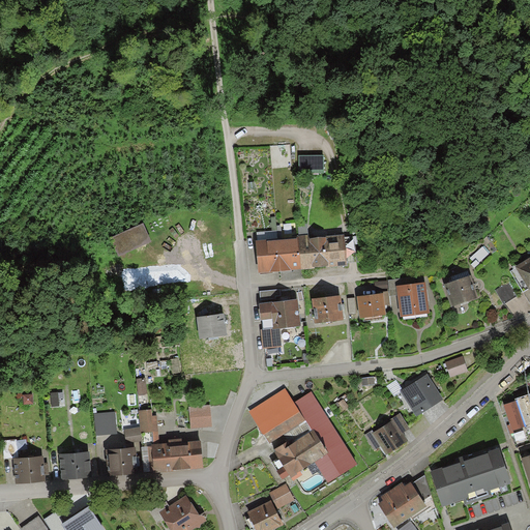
[(292,168),(290,146),(272,147),(273,170),(292,168)]
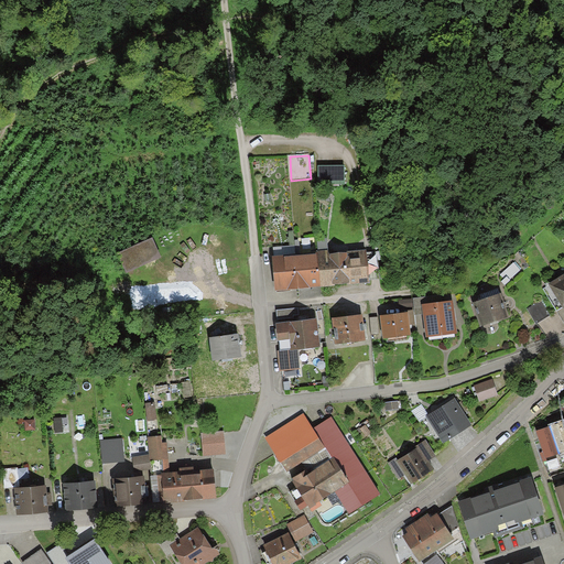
[(345,185),(345,167),(321,167),(321,185),(345,185)]
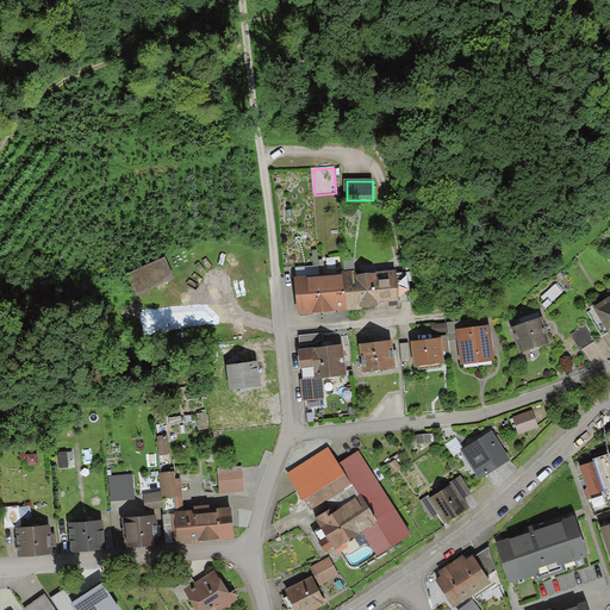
[(135,291),(174,278),(169,261),(130,274),(135,291)]
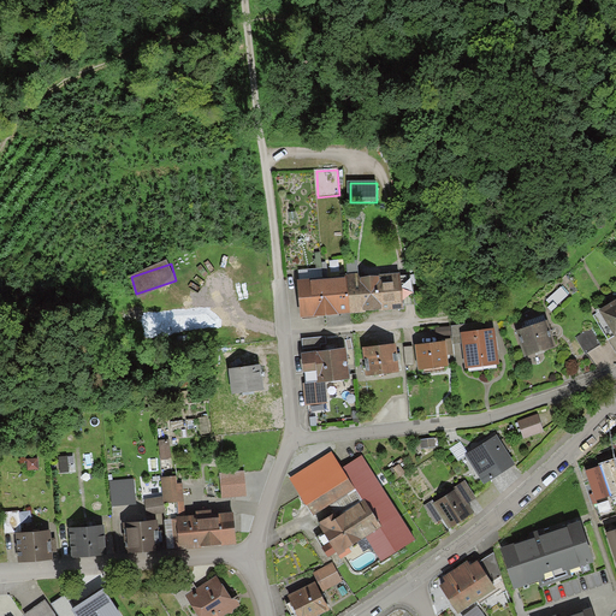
[(348,272),(348,279),(351,312),(404,307),(401,276),(361,279),(361,276),(354,277),(354,272),(348,272)]
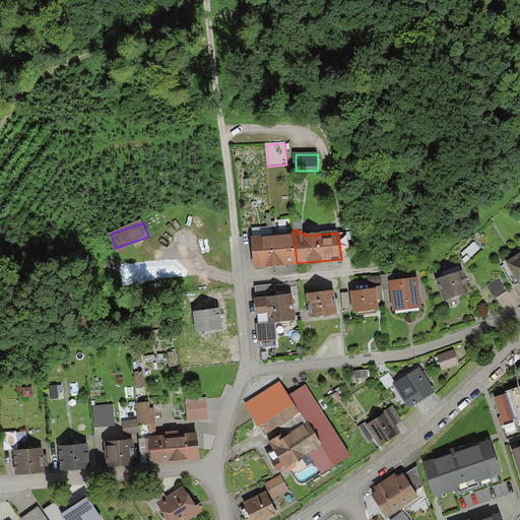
[(294,236),(275,238),(277,261),(283,260),(284,264),(297,263),(294,236)]
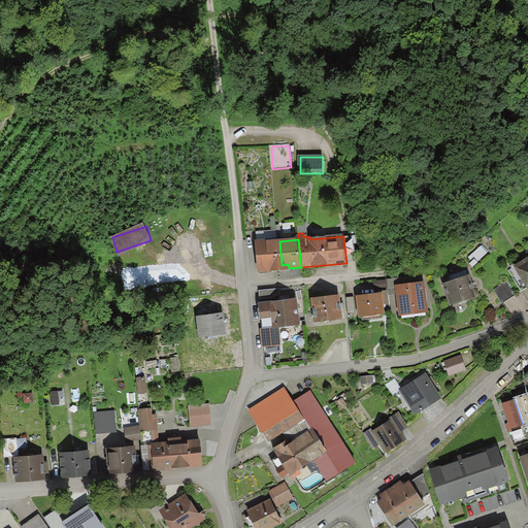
[(275,265),(282,265),(279,241),(258,243),(260,267),(269,266),(269,269),(276,268),(275,265)]
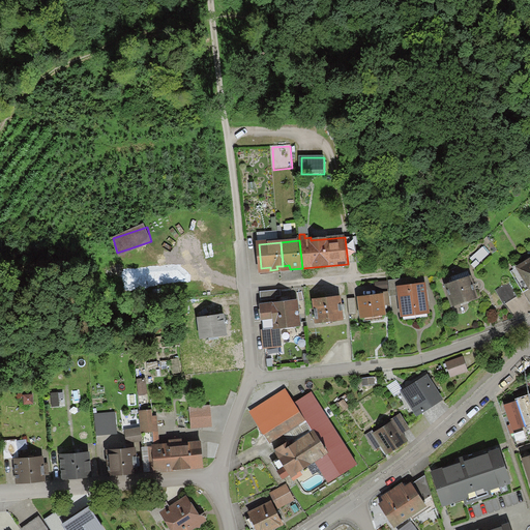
[(489,255),(481,246),(469,258),(471,261),(469,263),(474,268),(489,255)]
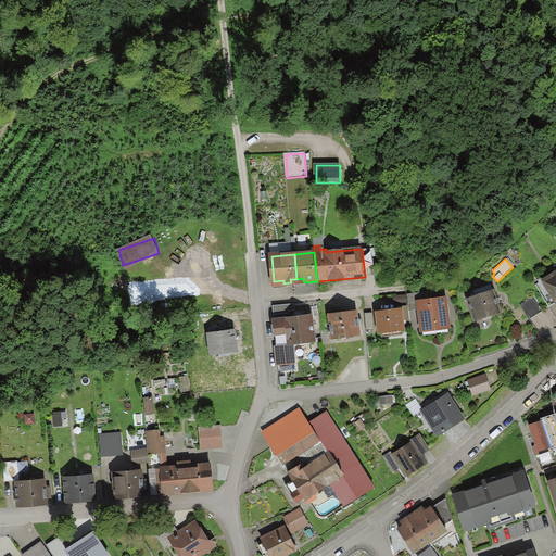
[(555,273),(544,280),(555,300),(555,273)]
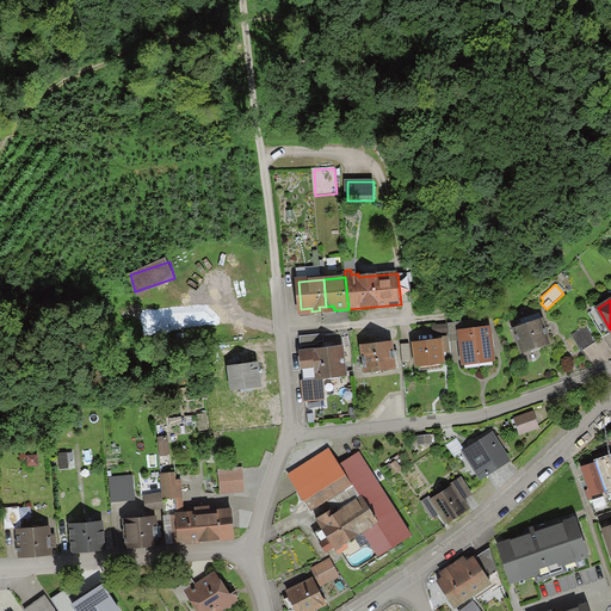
[(610,332),(610,329),(598,308),(590,314),(604,337),(610,332)]
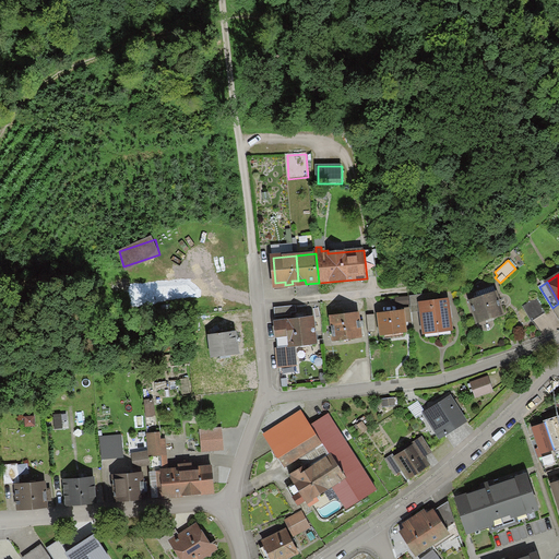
[(412,311),(421,310),(421,304),(438,301),(437,293),(411,296),(412,311)]
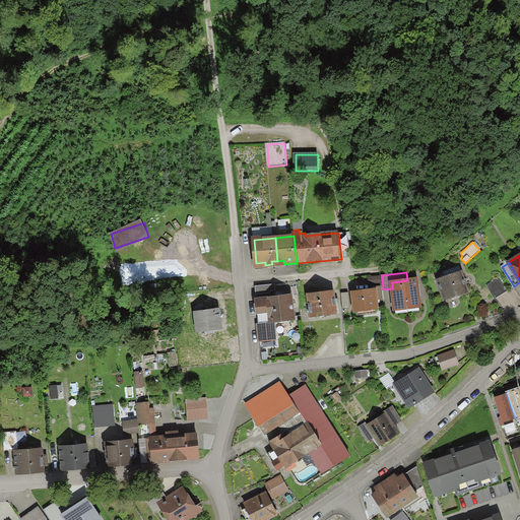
[(461,272),(437,279),(443,302),(467,295),(461,272)]
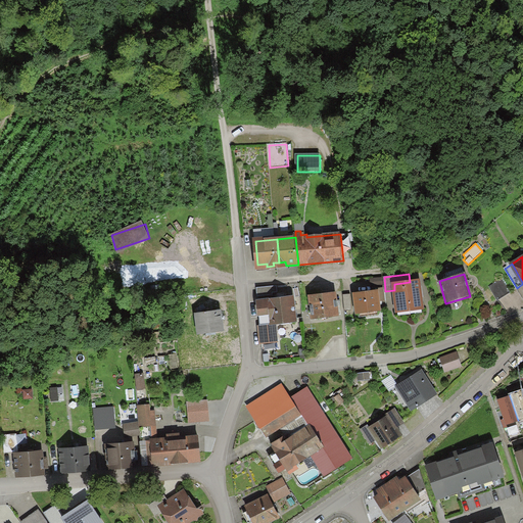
[(503,279),(489,287),(497,299),(511,292),(503,279)]
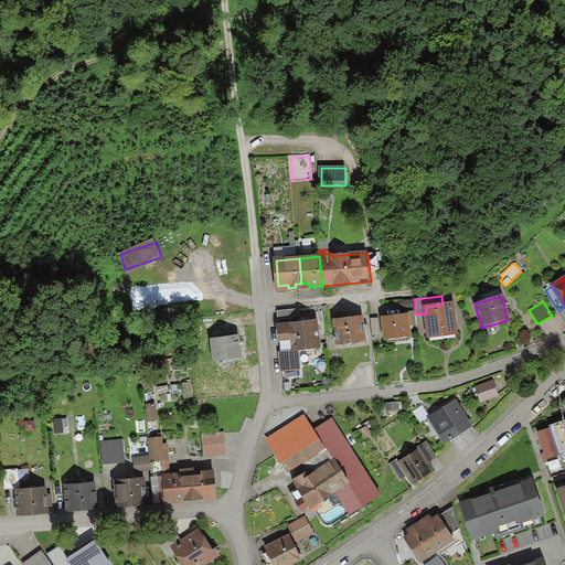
[(454,326),(451,304),(443,305),(426,307),(426,313),(428,334),(444,333),(443,327),(454,326)]
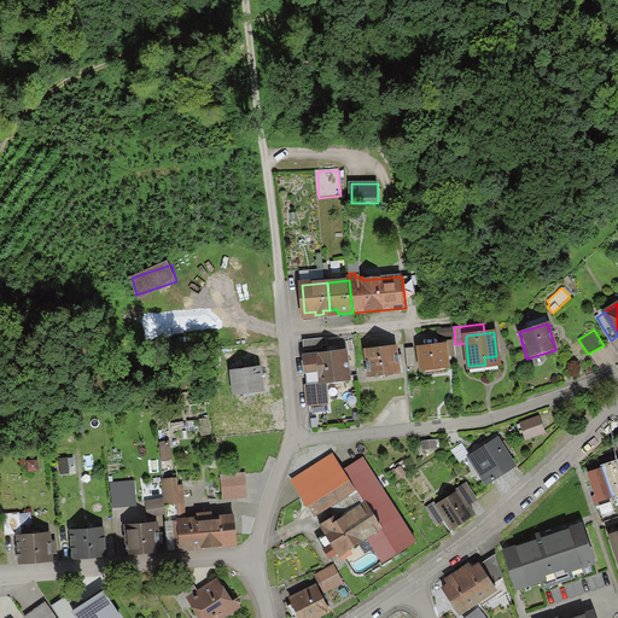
[(330,345),(328,338),(304,340),(305,351),(321,350),(321,347),(330,345)]
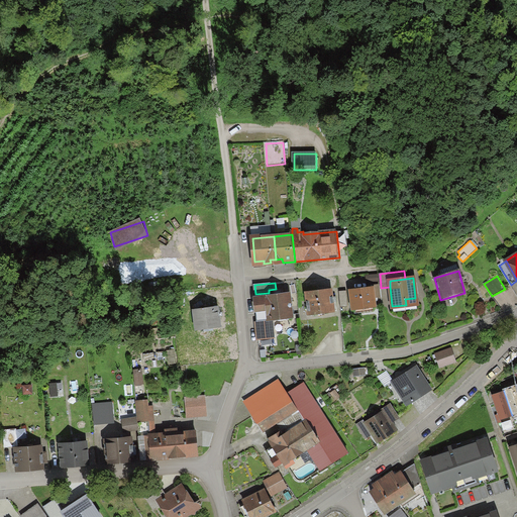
[(351,310),(375,307),(374,294),(380,293),(379,284),(372,284),(372,288),(349,290),(351,310)]
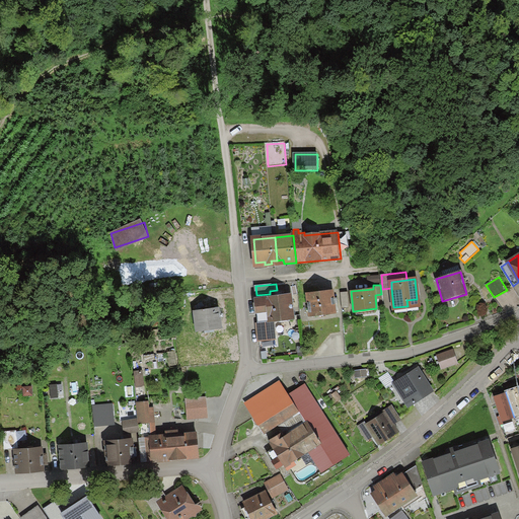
[(337,314),(334,291),(308,294),(311,316),(337,314)]
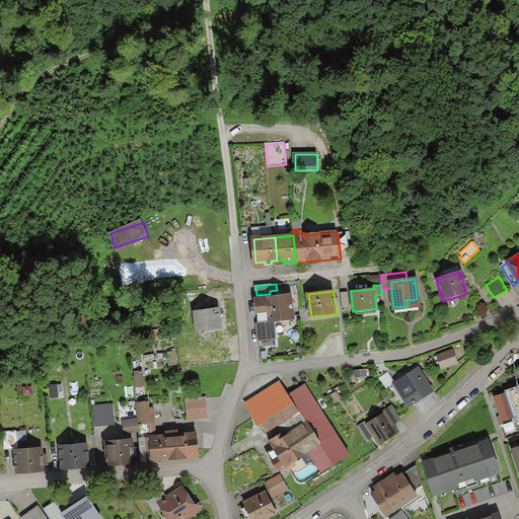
[(348,291),(340,292),(342,309),(350,308),(348,291)]
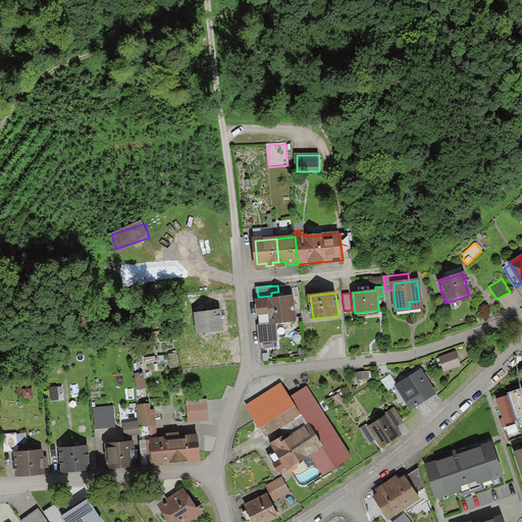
[(267,299),(271,323),(295,320),(292,296),(267,299)]
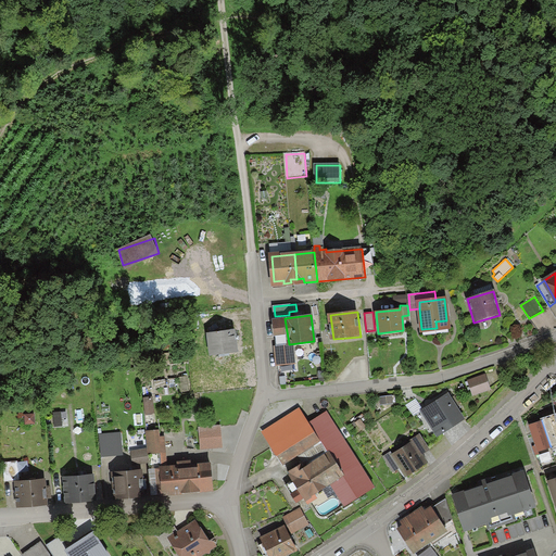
[(241,316),(193,320),(200,391),(248,387),(241,316)]
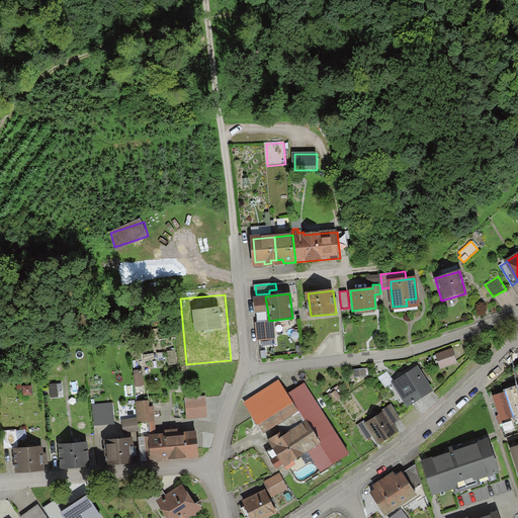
[(269,321),(265,296),(254,298),(257,323),(269,321)]
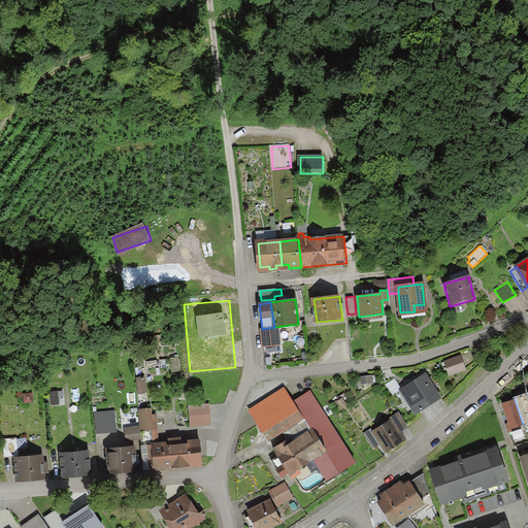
[(449,369),(464,364),(460,352),(444,358),(449,369)]
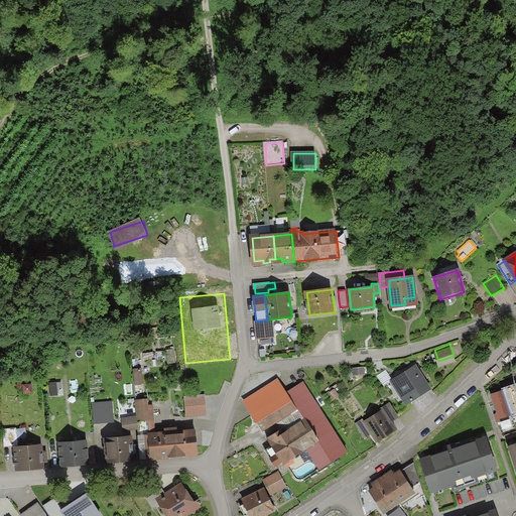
[(175,350),(166,351),(169,366),(177,364),(175,350)]
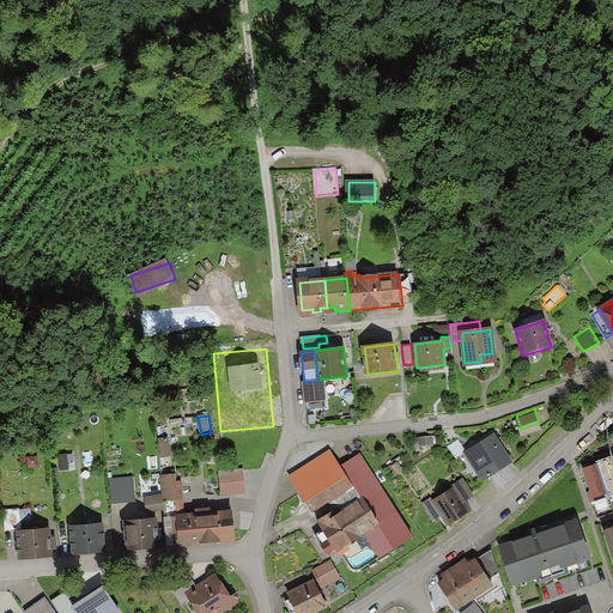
[(487,435),(463,451),(484,479),(508,462),(487,435)]
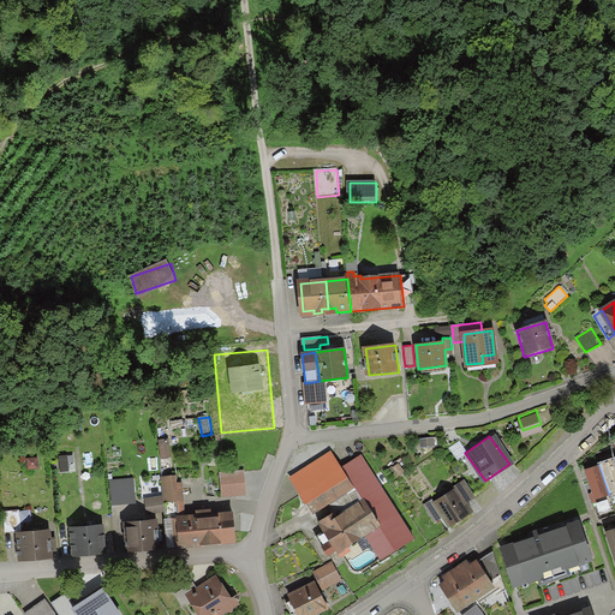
[(171,441),(160,441),(161,459),(172,458),(171,441)]
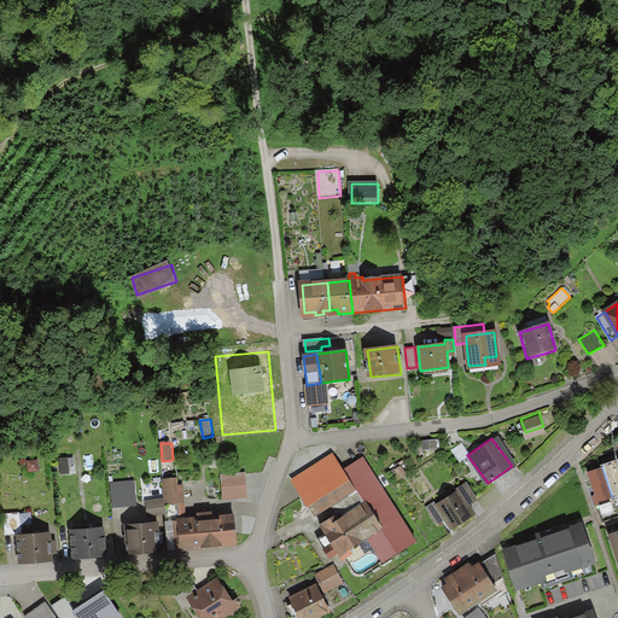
[(514,459),(523,454),(519,447),(511,452),(514,459)]
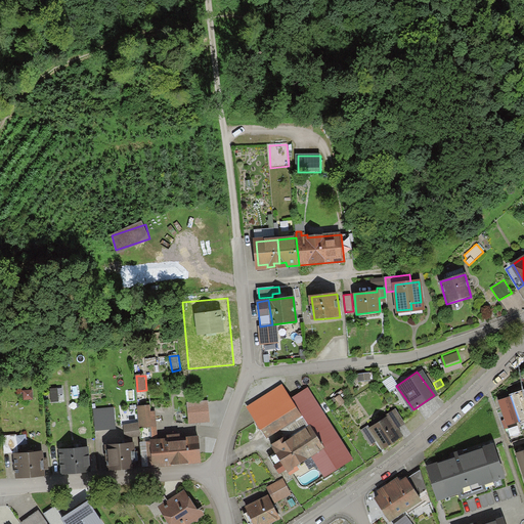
[(252,405),(261,419),(289,401),(279,388),(252,405)]
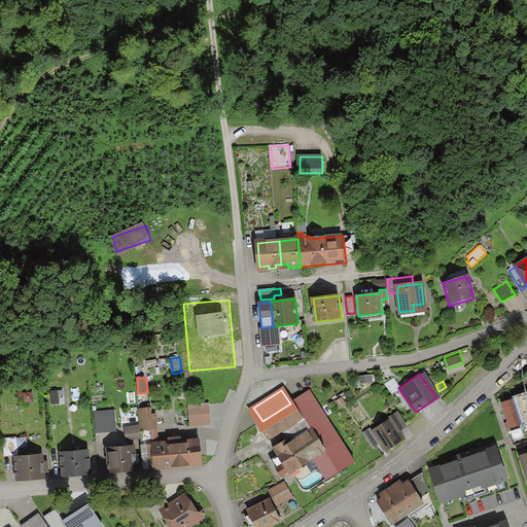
[(513,395),(521,417),(526,415),(526,395),(526,391),(513,395)]
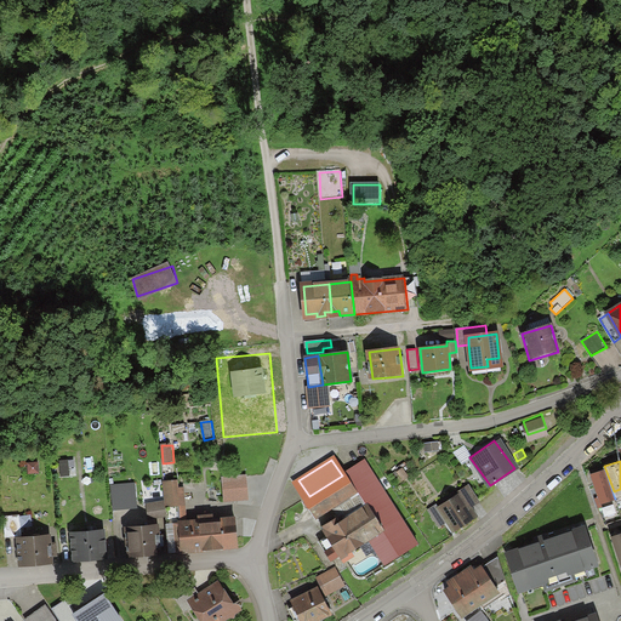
[(331,508),(337,518),(340,523),(366,506),(383,531),(369,540),(385,564),(416,543),(364,462),(345,474),(357,493),(331,508)]
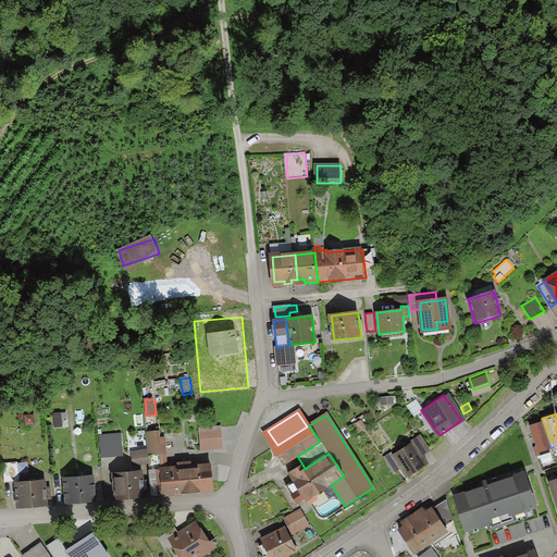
[(36,416),(25,417),(26,425),(36,424),(36,416)]
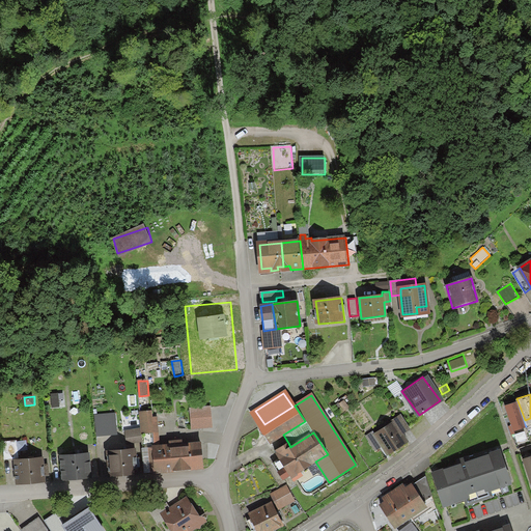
[(525,420),(516,398),(504,402),(511,425),(525,420)]
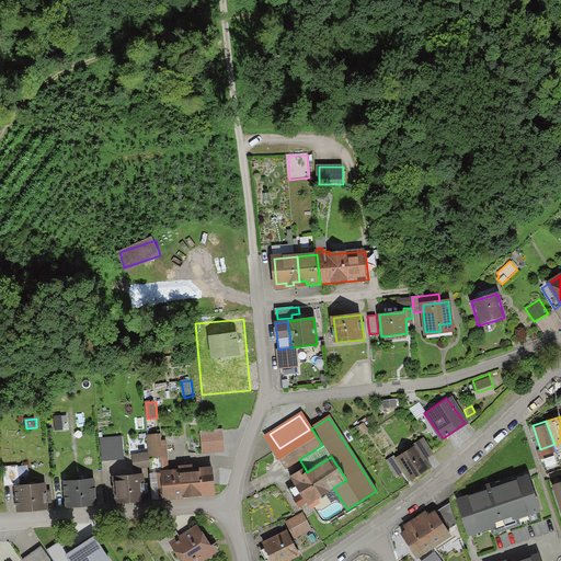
[(284,469),(299,459),(322,445),(311,428),(309,430),(279,448),(273,453),(284,469)]
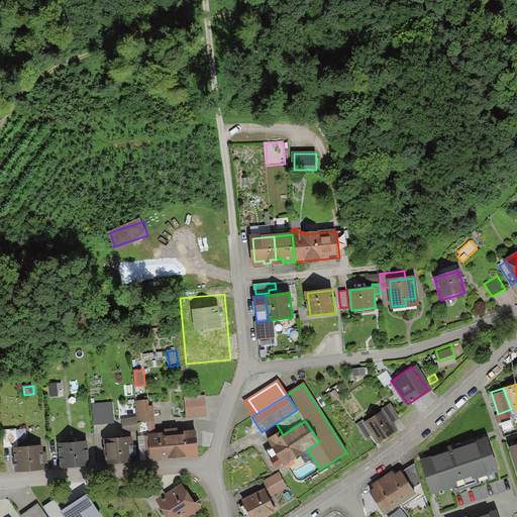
[(204,397),(187,399),(188,417),(205,415),(204,397)]
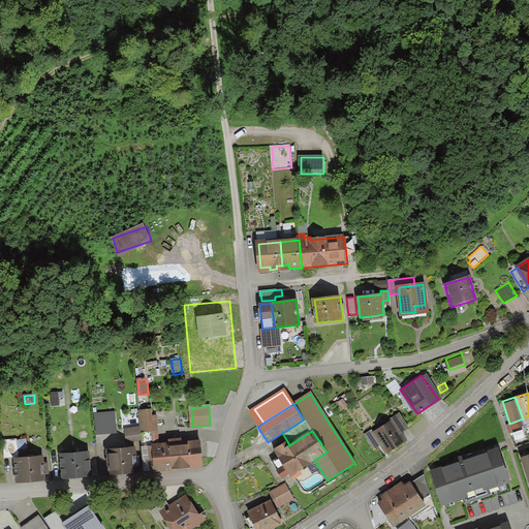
[(391,413),(392,416),(400,428),(407,423),(398,409),(391,413)]
